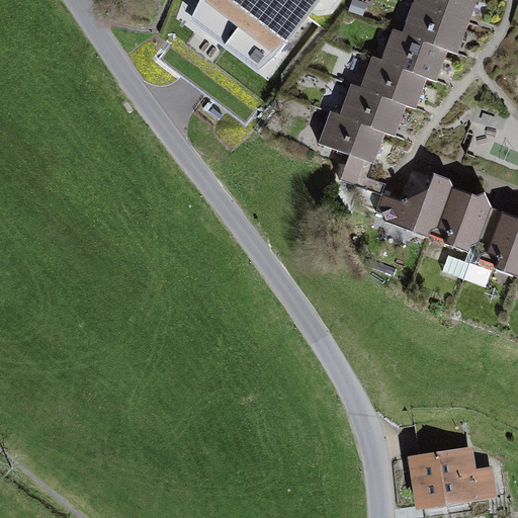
[(188,0),(160,69),(228,154),(339,0),(338,0),(188,0)]
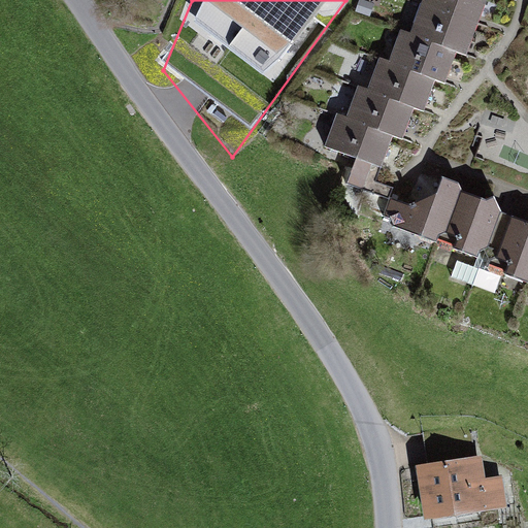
[(422,0),(422,3),(479,24),(487,0),(422,0)]
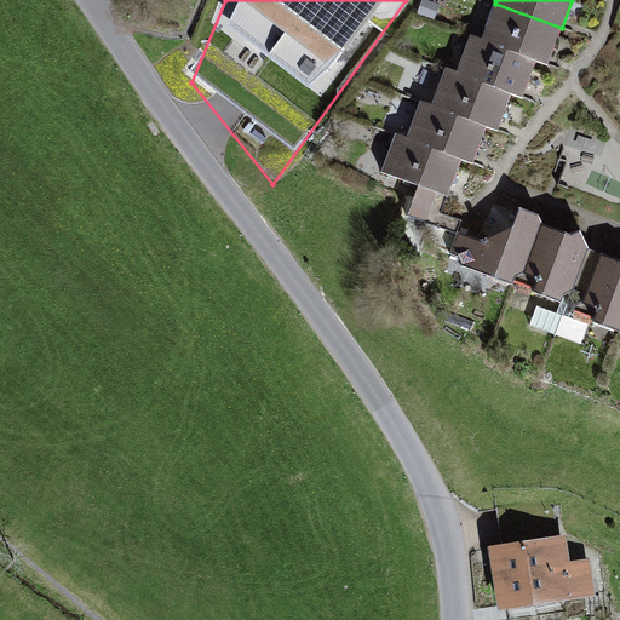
[(482,40),(537,62),(549,67),(562,28),(495,4),(482,40)]
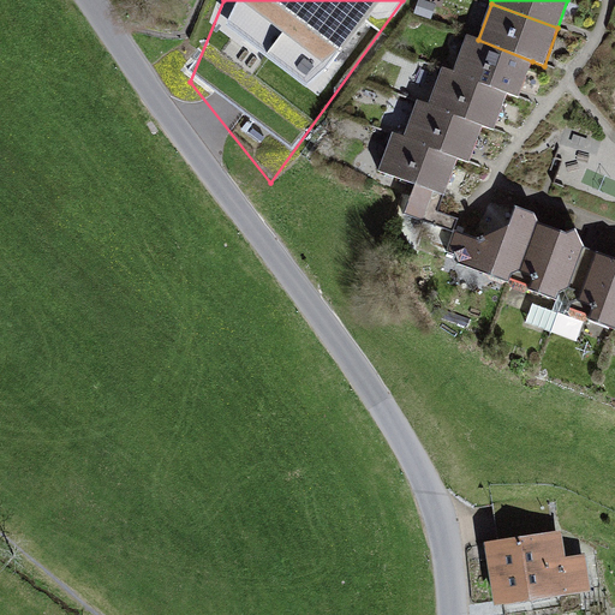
[(453,72),(508,94),(519,99),(532,61),(478,40),(466,36),(453,72)]
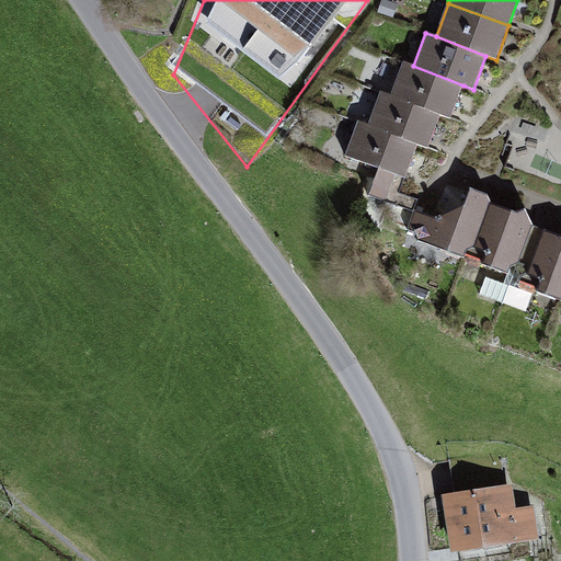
[(390,96),(439,115),(450,119),(464,86),(413,66),(403,63),(390,96)]
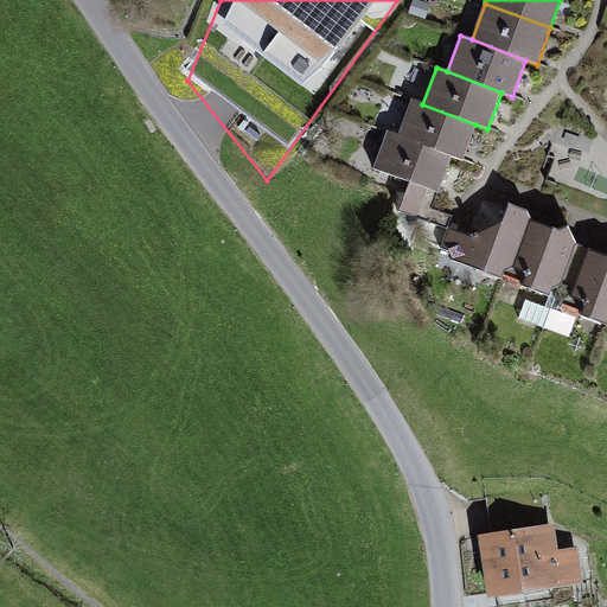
[(398,136),(452,157),(464,161),(475,125),(422,104),(411,100),(398,136)]
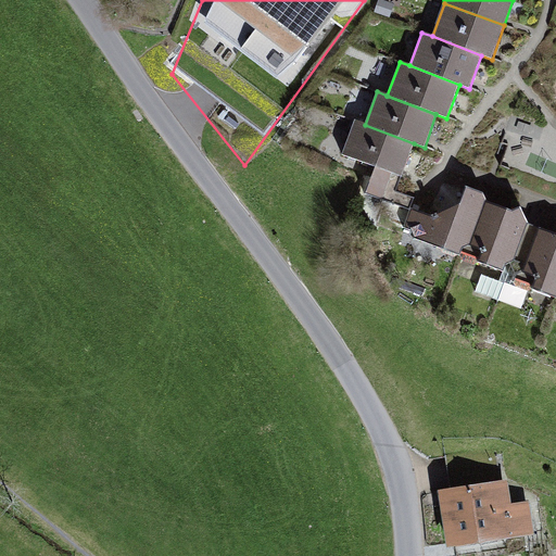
[(414,143),(365,125),(355,122),(342,155),(402,177),(414,143)]
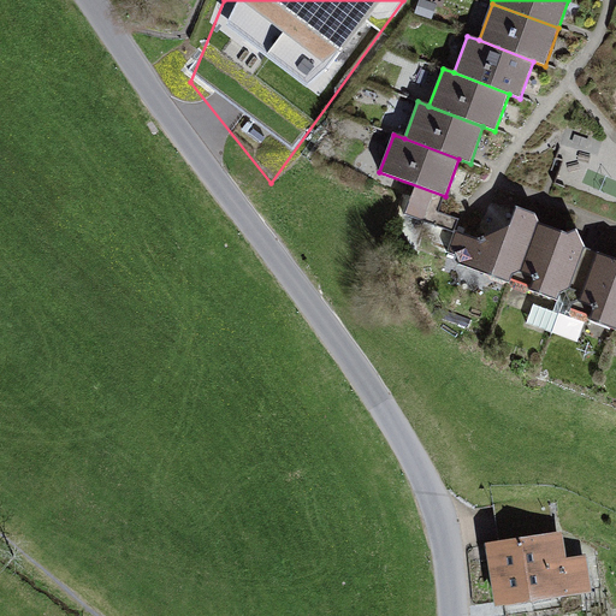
[(521,271),(539,224),(535,214),(516,208),(509,225),(479,240),(455,231),(446,252),(462,259),(460,265),(509,283),(511,274),(521,271)]
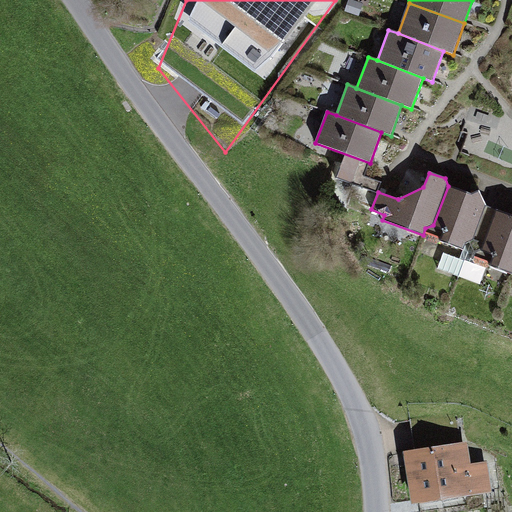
[(471,245),(486,206),(479,191),(471,195),(448,186),(433,225),(425,228),(423,235),(463,250),(466,244),(470,243),(471,245)]
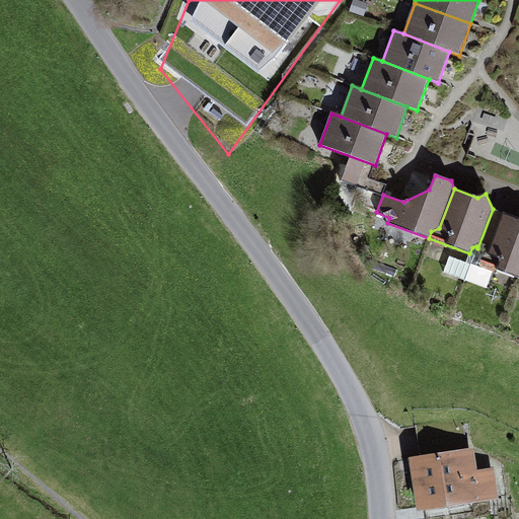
[(490,252),(504,213),(493,209),(477,248),(482,256),(490,252)]
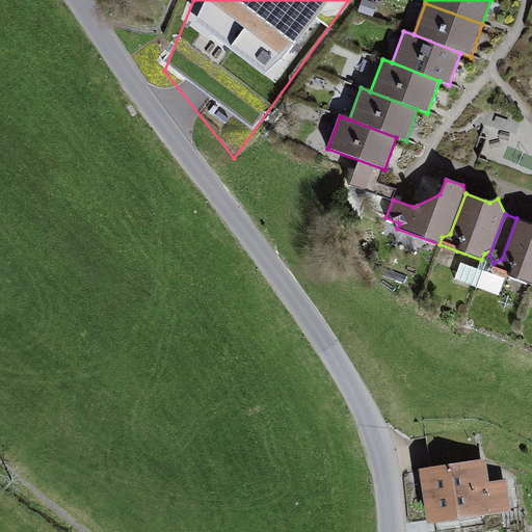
[(531,223),(516,218),(502,259),(494,263),(490,270),(531,285),(531,223)]
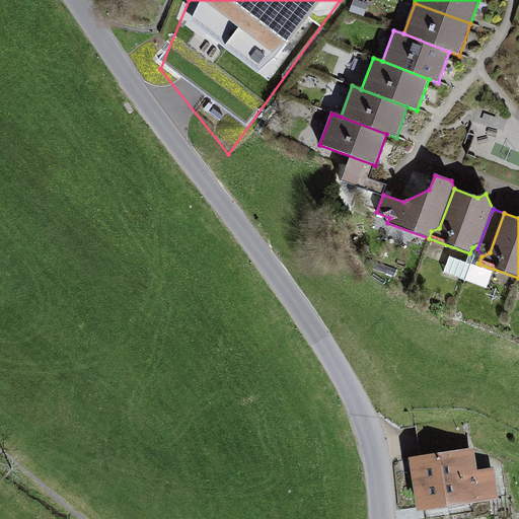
[(471,265),(447,256),(441,271),(465,280),(471,265)]
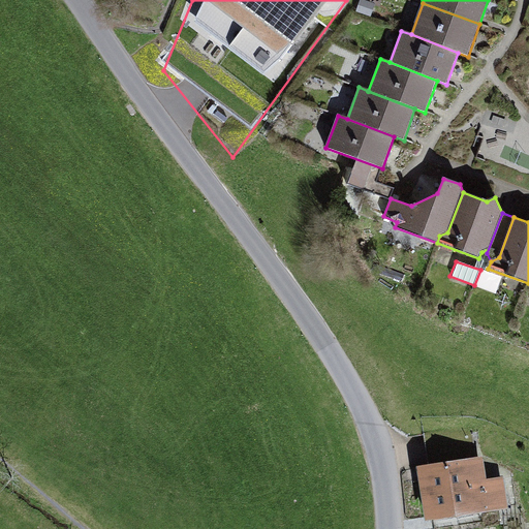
[(477,459),(427,467),(433,516),(504,506),(500,478),(480,481),(477,459)]
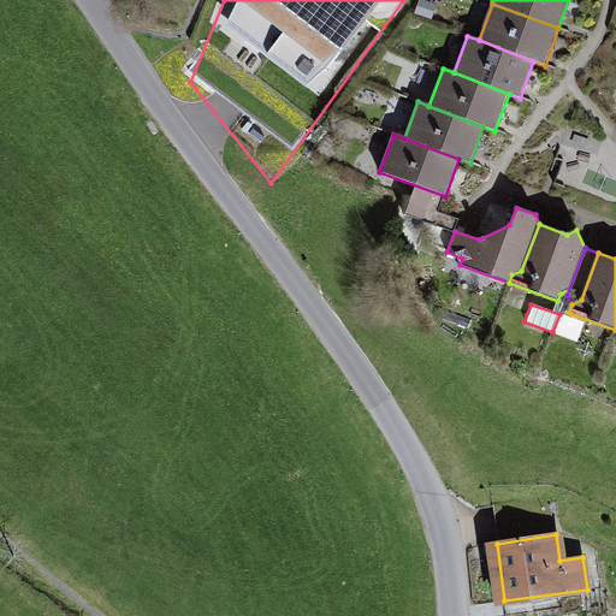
All buildings are outlined.
